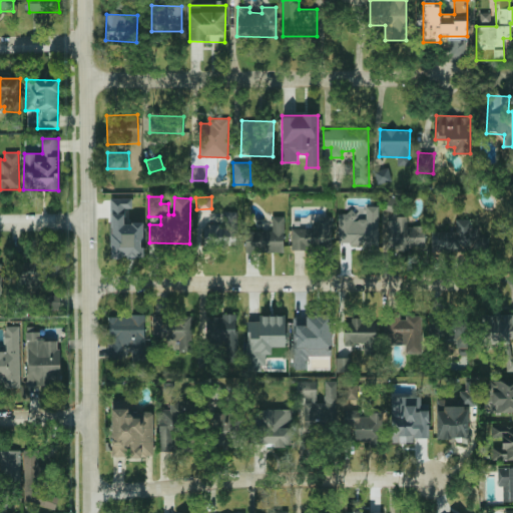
[(132,197),(110,198),(110,258),(142,258),(142,222),(124,222),(124,208),(132,208),(132,197)]
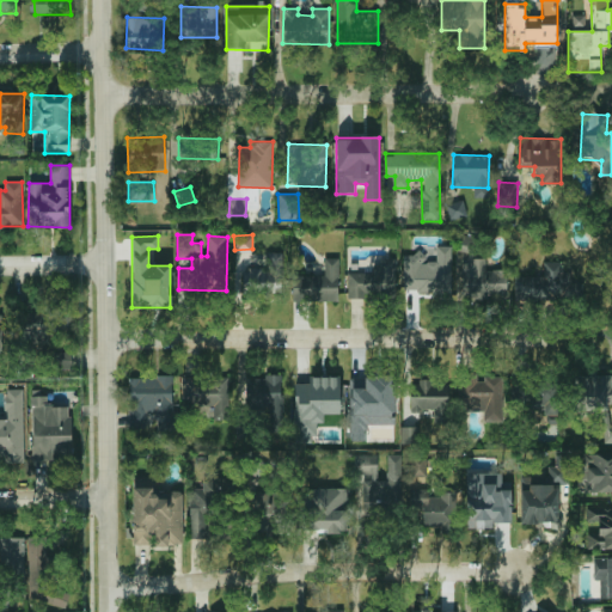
[(451,246),(436,246),(436,252),(403,254),(403,292),(452,292),(451,246)]
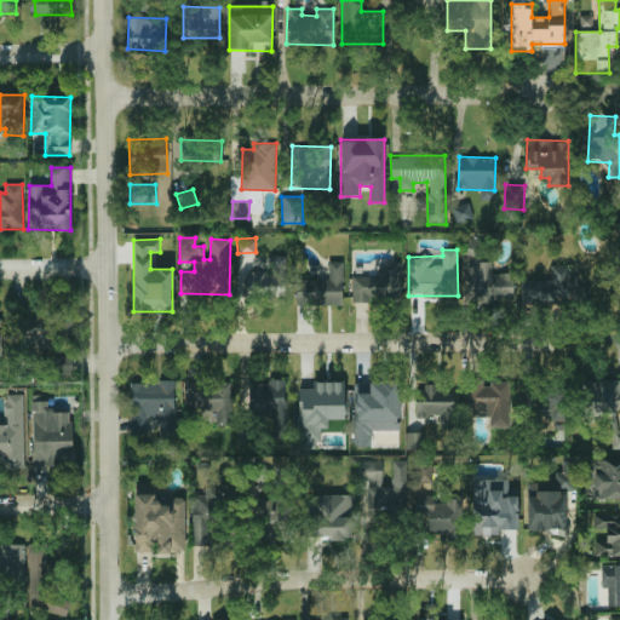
[(286,296),(286,256),(270,256),(270,270),(246,271),(247,297),(286,296)]
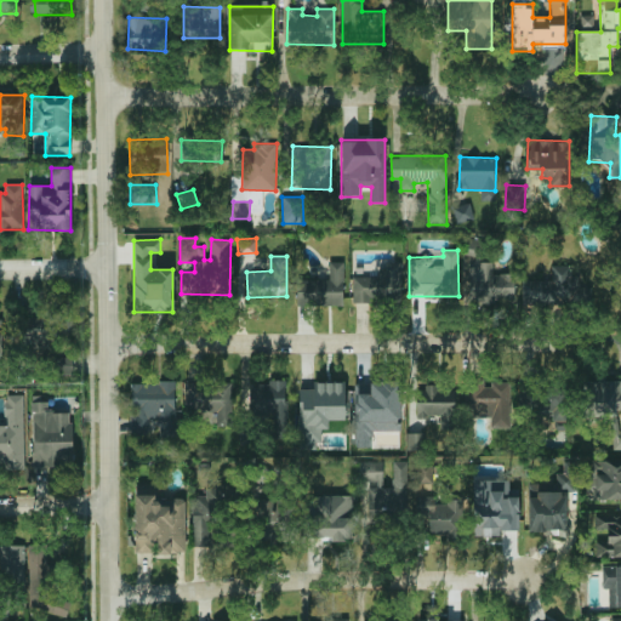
[(345,261),(329,261),(329,279),(296,279),(296,306),(343,306),(345,261)]
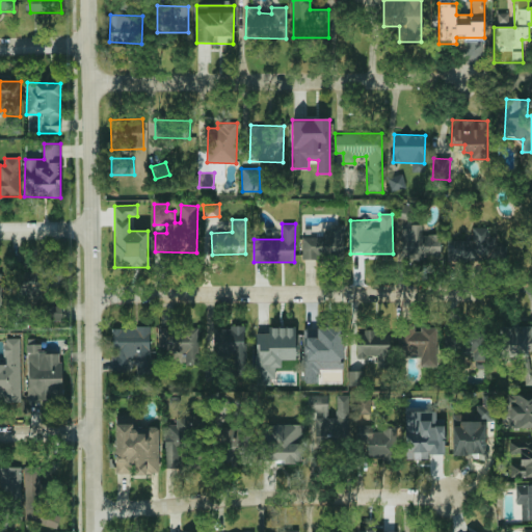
[(301,237),(302,259),(317,259),(317,257),(344,257),(343,227),(324,227),(324,237),(301,237)]
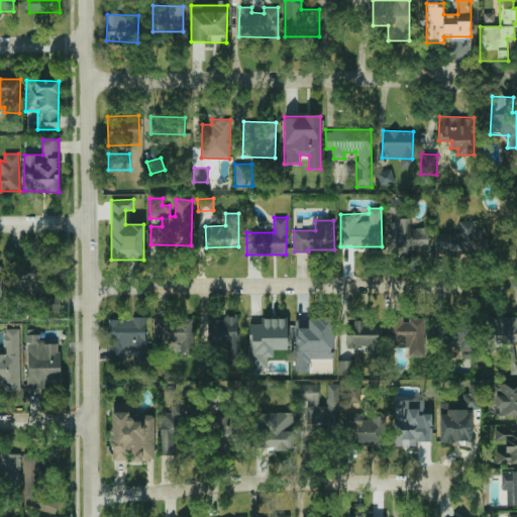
[(410,220),(390,220),(390,250),(428,251),(428,227),(410,227),(410,220)]
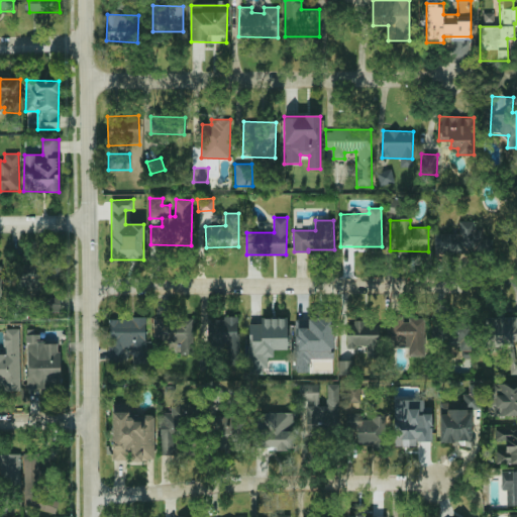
[(435,232),(434,254),(492,255),(493,239),(482,238),(483,228),(476,228),(476,221),(458,220),(458,233),(435,232)]
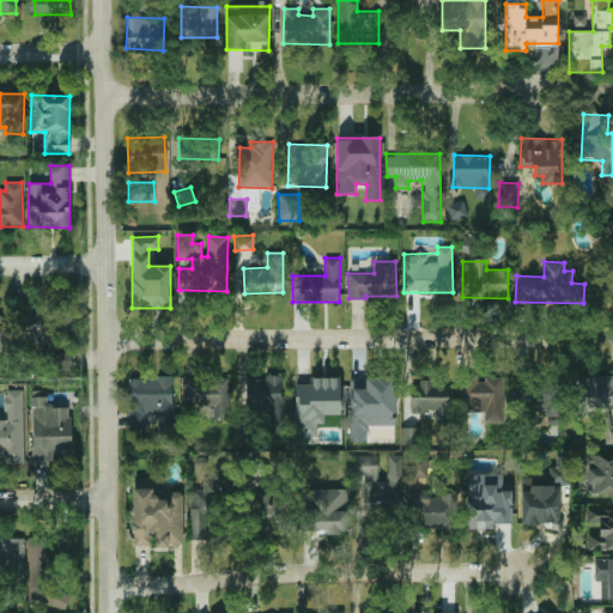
[(71,353),(52,353),(52,369),(71,369),(71,353)]
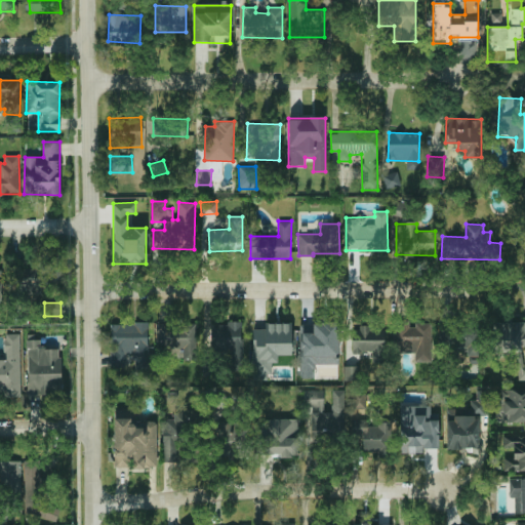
[(111,368),(126,367),(126,356),(134,355),(134,371),(149,371),(148,322),(112,323),(112,350),(111,350),(111,368)]
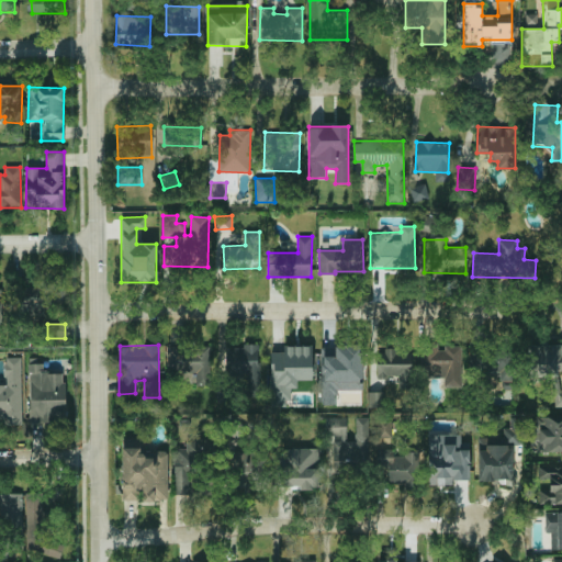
[(553,407),(561,406),(561,385),(559,385),(558,370),(561,370),(561,345),(527,345),(528,377),(553,377),(553,407)]
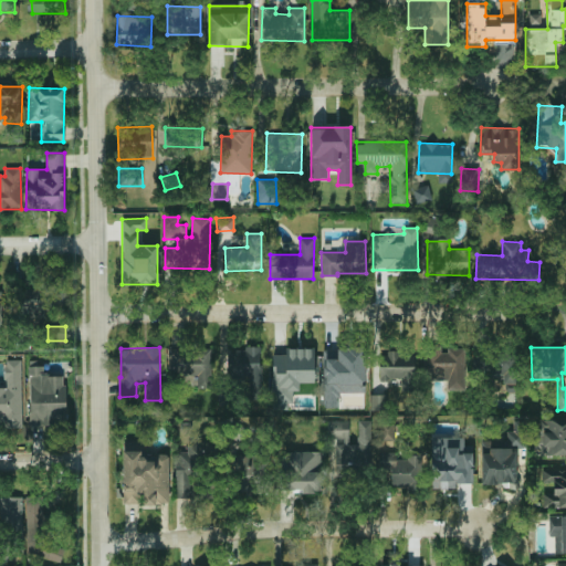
[(168,375),(182,375),(182,384),(211,385),(212,349),(168,348),(168,375)]
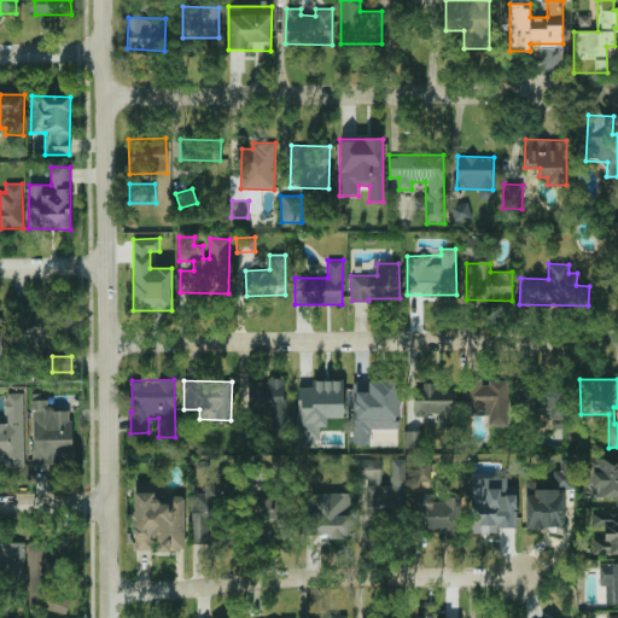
[(248,380),(249,415),(272,415),(272,435),(285,435),(285,380),(248,380)]
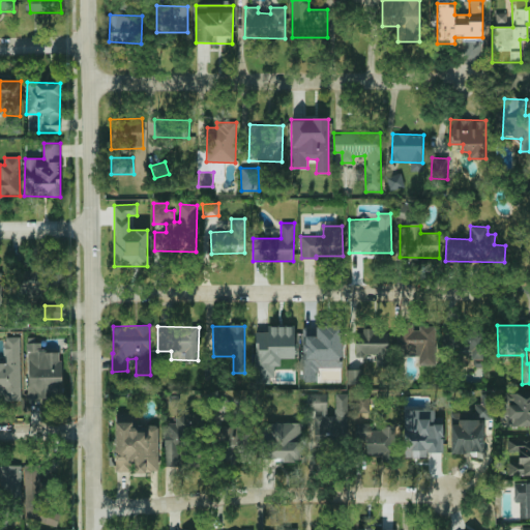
[(295,358),(295,326),(267,326),(267,331),(256,331),(256,382),(274,382),(274,365),(281,365),(281,358),(295,358)]
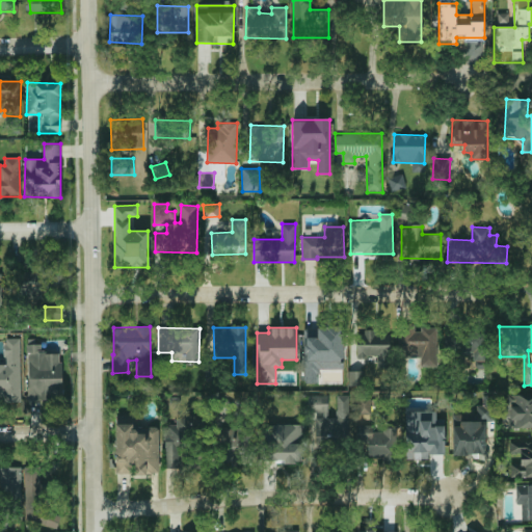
[(343,369),(343,327),(303,327),(303,382),(318,382),(318,369),(343,369)]
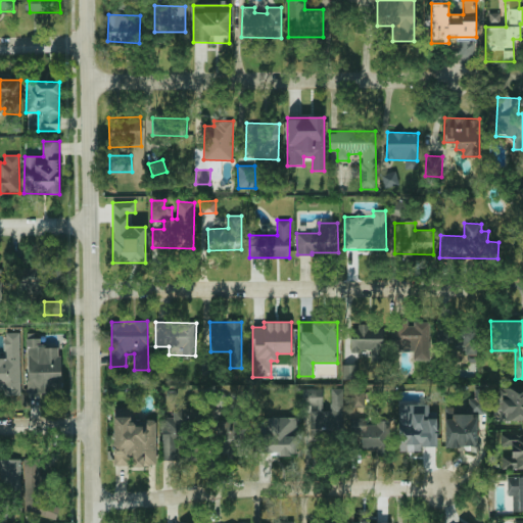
[(437,345),(463,345),(463,354),(478,354),(477,324),(437,326),(437,345)]
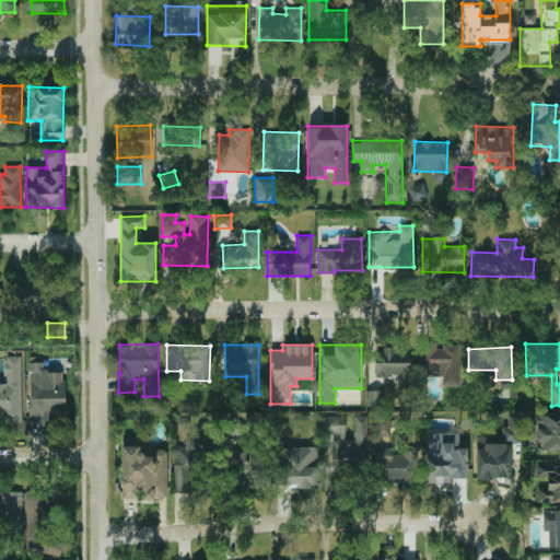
[(411,350),(376,349),(375,376),(396,376),(396,386),(410,386),(411,350)]
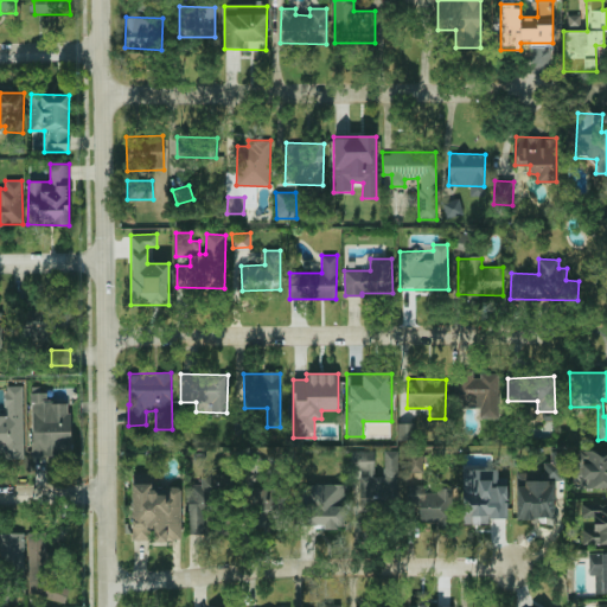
[(0,454),(23,454),(24,385),(6,385),(6,416),(0,416),(0,454)]
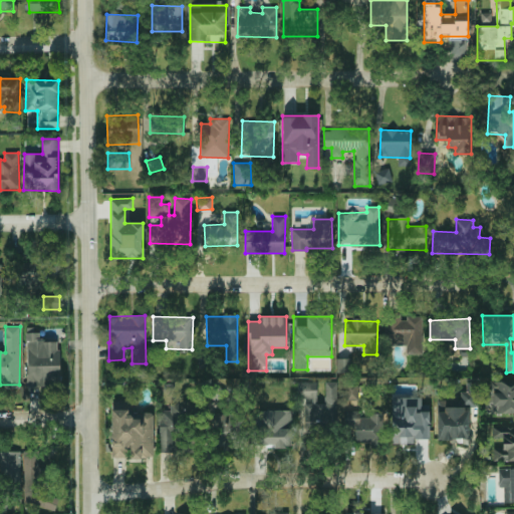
[(59,340),(36,340),(36,386),(60,386),(59,340)]
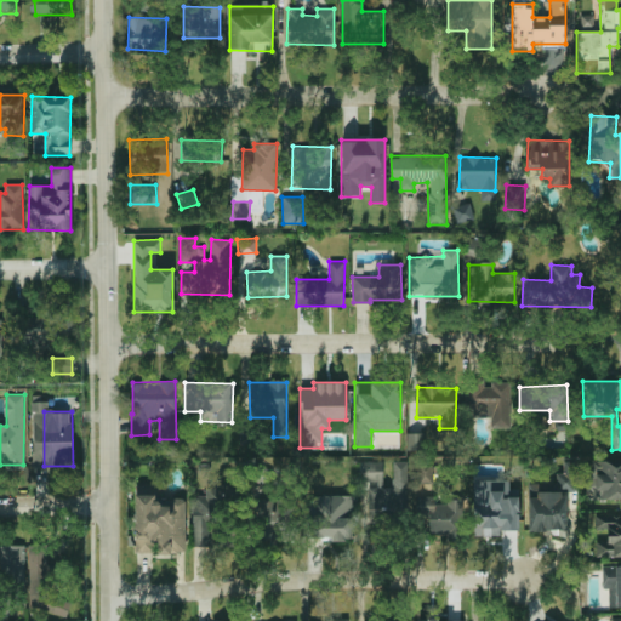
[(425,433),(406,433),(406,450),(425,450),(425,433)]
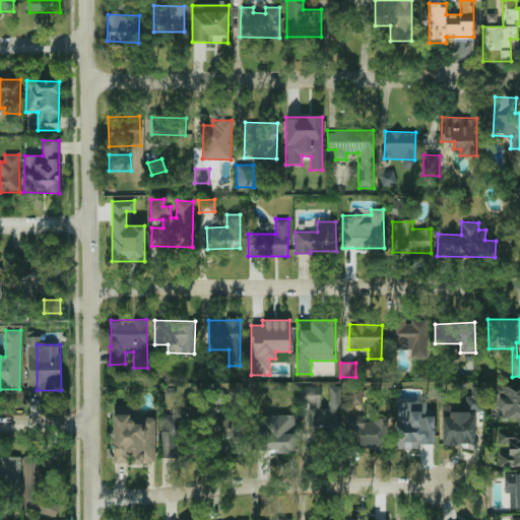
[(519,385),(493,385),(493,409),(509,410),(509,417),(519,417),(519,385)]
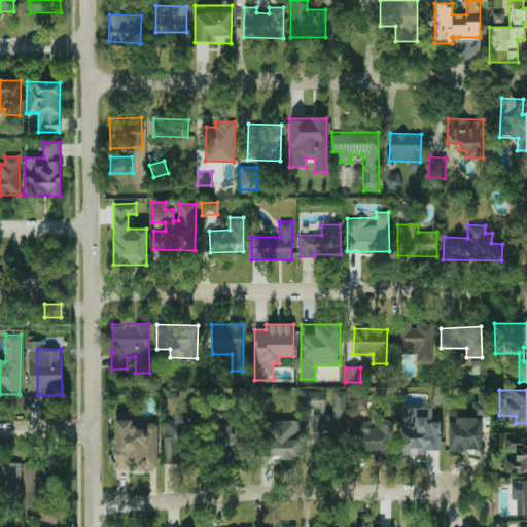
[(345,391),(334,391),(334,413),(325,413),(325,391),(306,392),(306,409),(312,409),(313,446),(332,446),(331,436),(345,436),(345,391)]
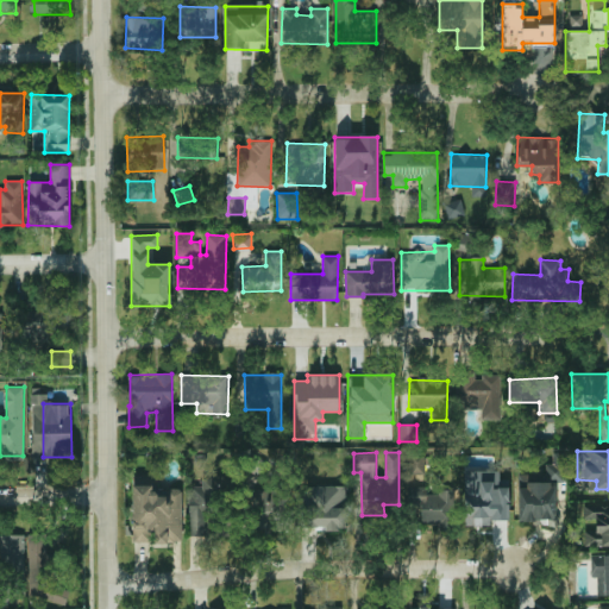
[(519,523),(557,523),(556,482),(564,482),(564,452),(552,452),(552,463),(546,464),(546,482),(529,482),(529,473),(518,473),(519,523)]
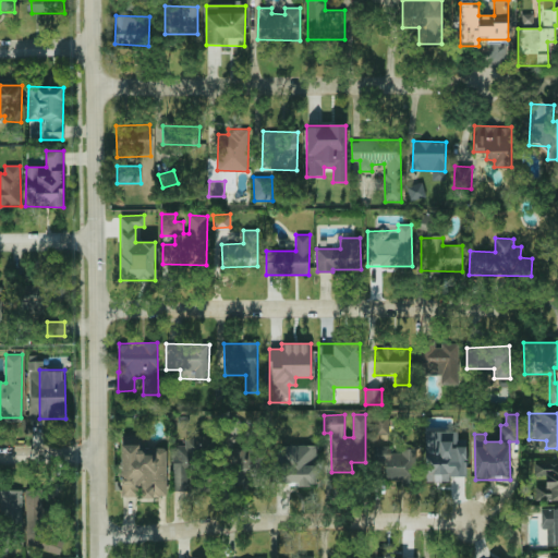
[(389,434),(388,417),(376,419),(377,434),(389,434)]
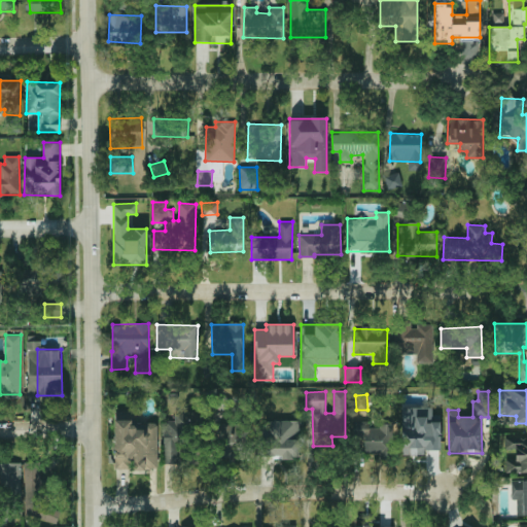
[(441,450),(440,421),(432,421),(431,407),(401,408),(402,455),(424,455),(424,450),(441,450)]
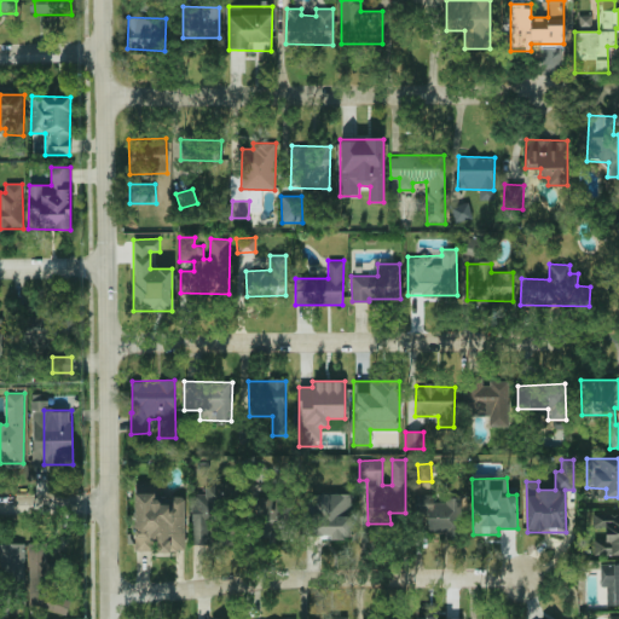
[(210,544),(210,521),(225,521),(224,499),(230,499),(230,484),(204,484),(204,493),(191,493),(192,544),(210,544)]
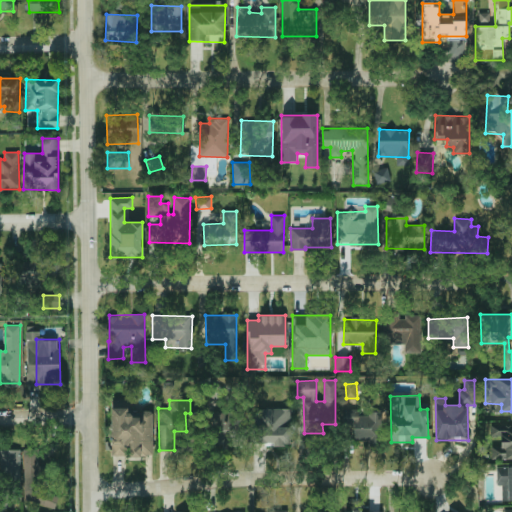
[(290,408),(254,409),(255,445),(291,444),(290,408)]
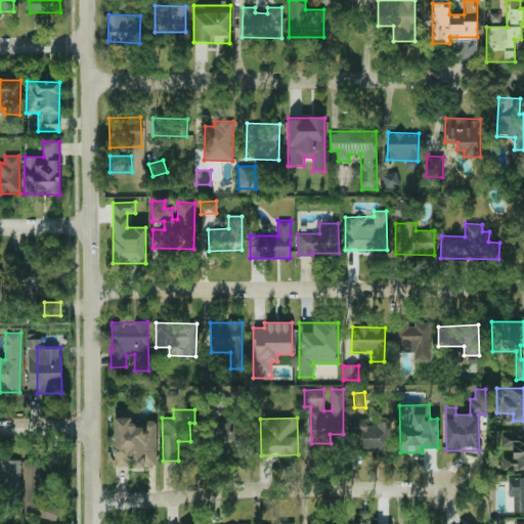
[(390,423),(366,423),(366,419),(353,418),(352,449),(390,450),(390,423)]
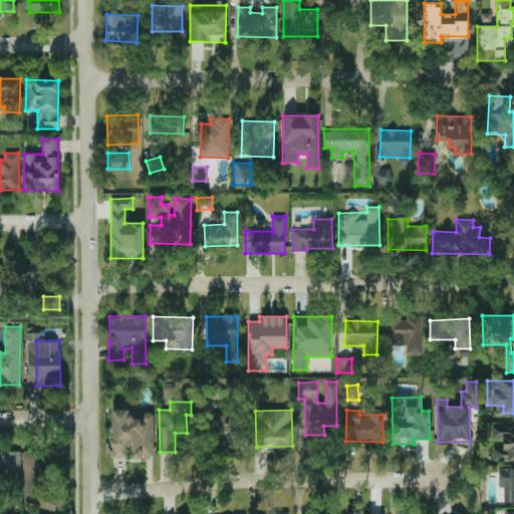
[(112,457),(130,457),(130,458),(154,458),(153,411),(111,411),(112,457)]
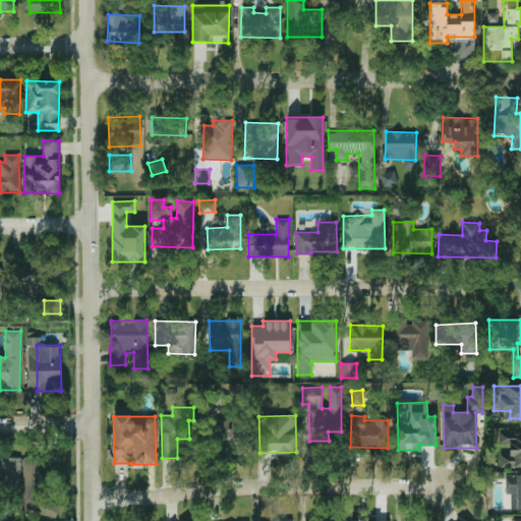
[(231,427),(230,418),(211,419),(213,453),(245,452),(244,427),(231,427)]
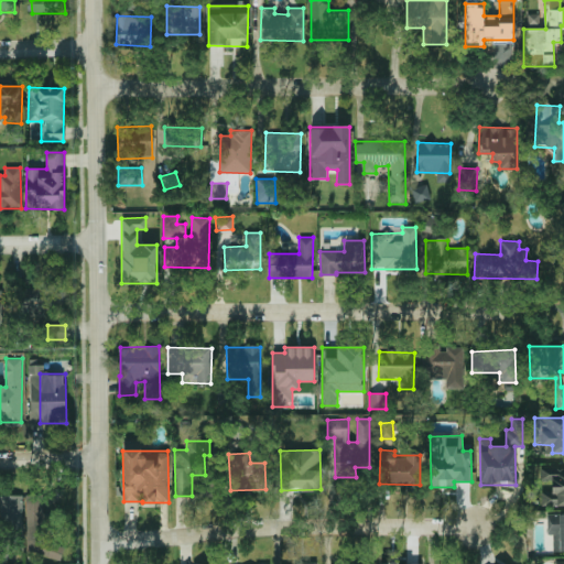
[(563,506),(563,467),(541,467),(542,480),(551,480),(551,490),(541,490),(541,506),(563,506)]
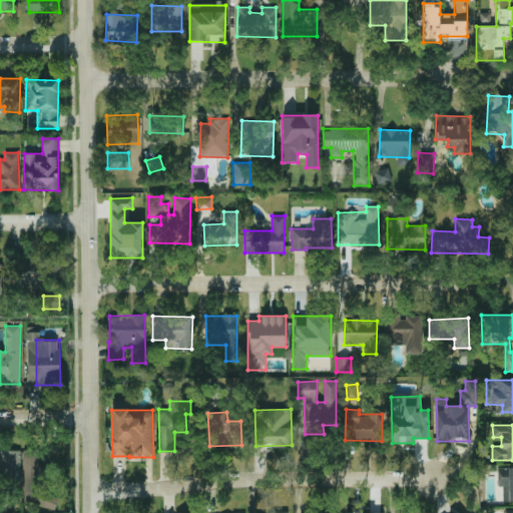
[(23,505),(56,505),(56,495),(40,495),(40,482),(47,482),(47,466),(38,466),(39,450),(24,450),(23,505)]
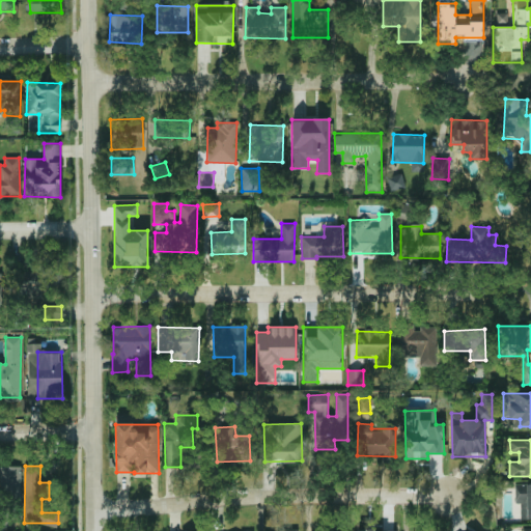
[(530,483),(513,484),(514,503),(520,503),(521,520),(530,519),(530,483)]
